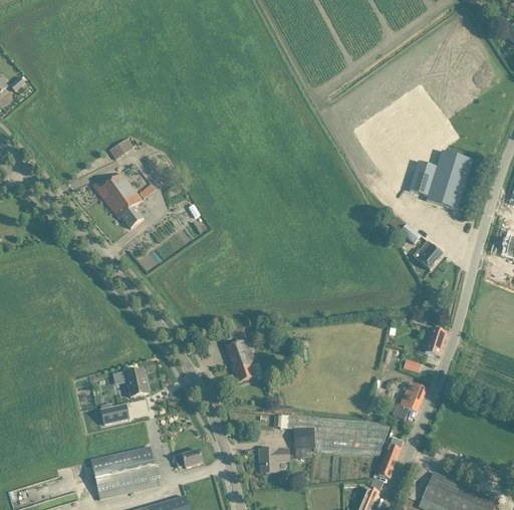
[(25,81),(20,75),(11,84),(16,89),(25,81)]
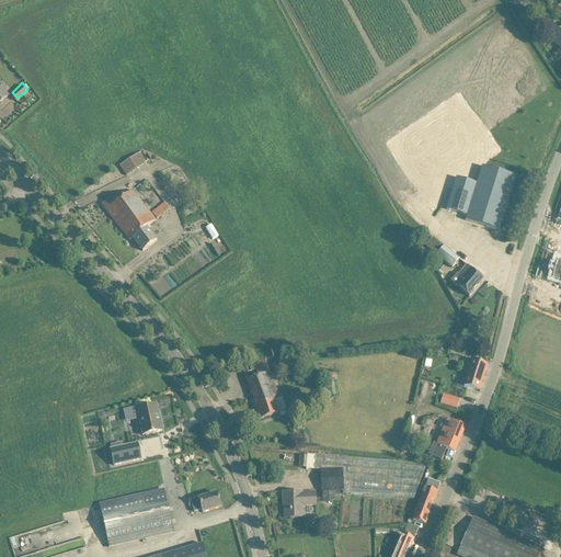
[(145,160),(138,150),(119,162),(126,172),(145,160)]
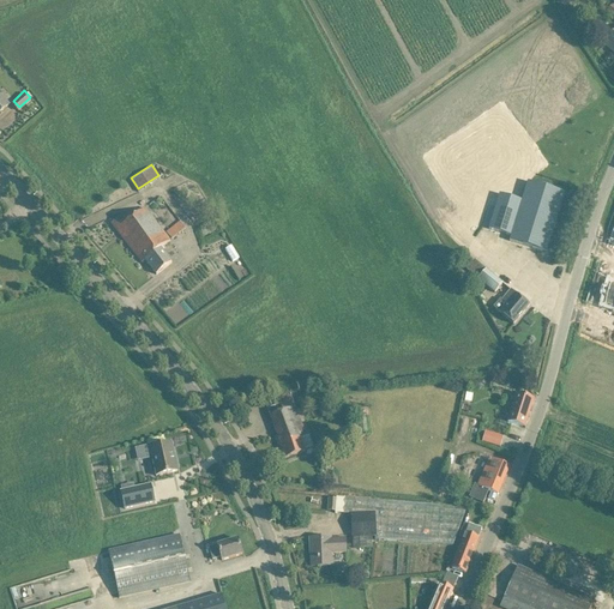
[(564,190),(553,186),(528,179),(522,198),(511,233),(510,237),(546,248),(564,190)]
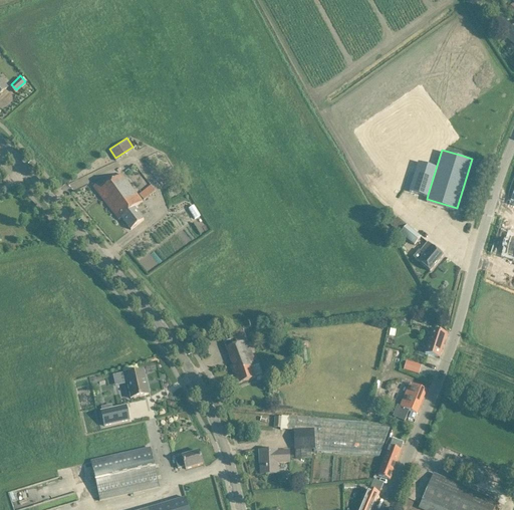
[(428,195),(437,166),(418,161),(409,190),(428,195)]
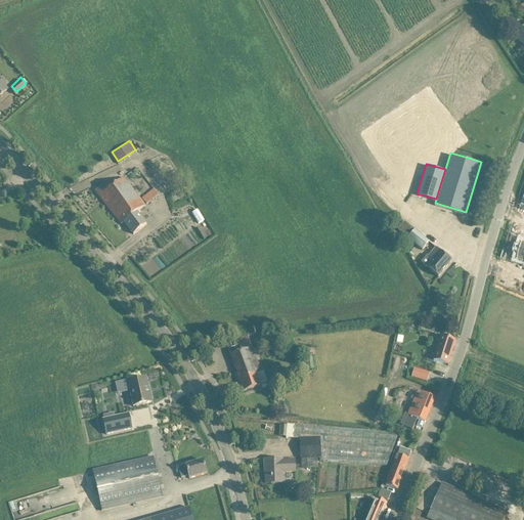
[(102,181),(94,187),(122,221),(124,219),(133,231),(141,225),(146,221),(137,209),(145,203),(140,197),(123,175),(112,184),(106,178),(102,181)]
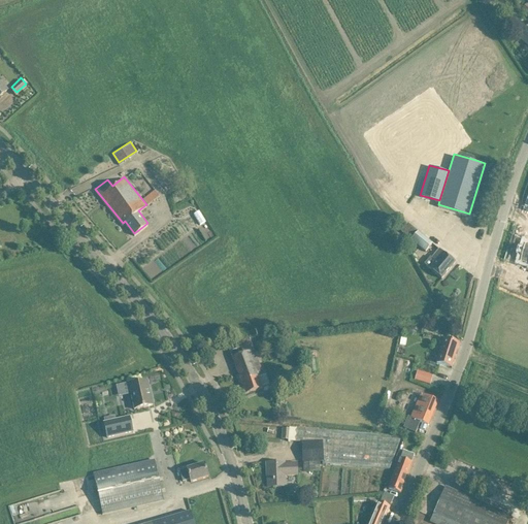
[(155,187),(143,196),(149,202),(160,193),(155,187)]
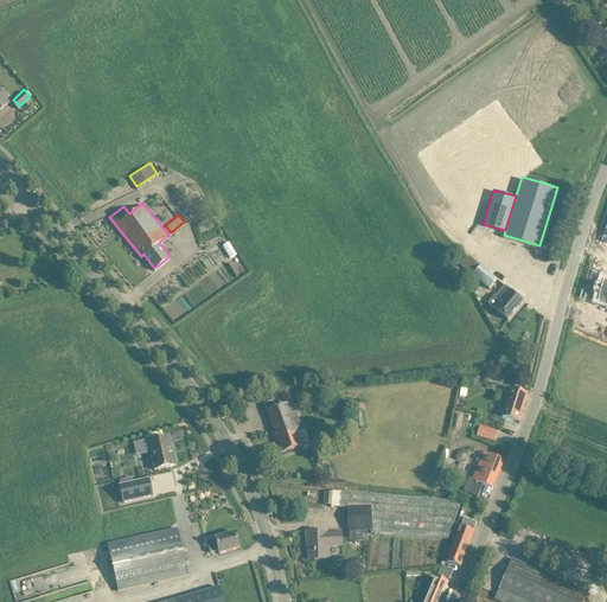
[(230,238),(236,251),(244,248),(238,235),(230,238)]
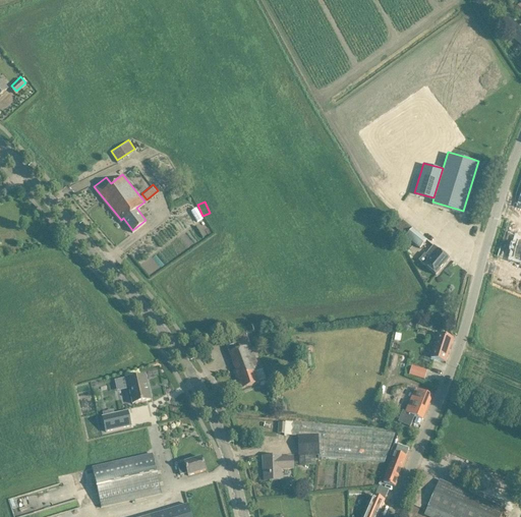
[(402,217),(396,225),(406,233),(412,226),(402,217)]
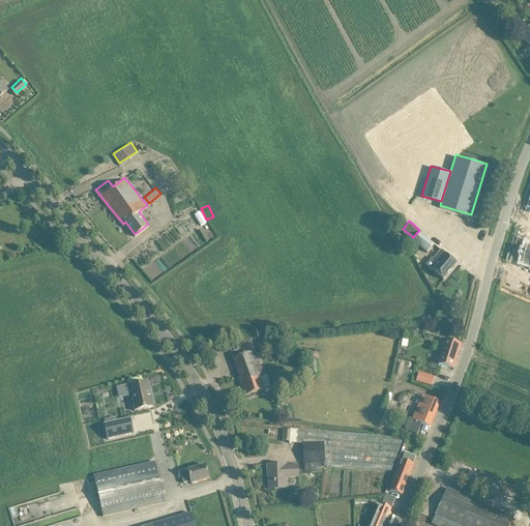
[(419,230),(413,237),(427,250),(434,241),(419,230)]
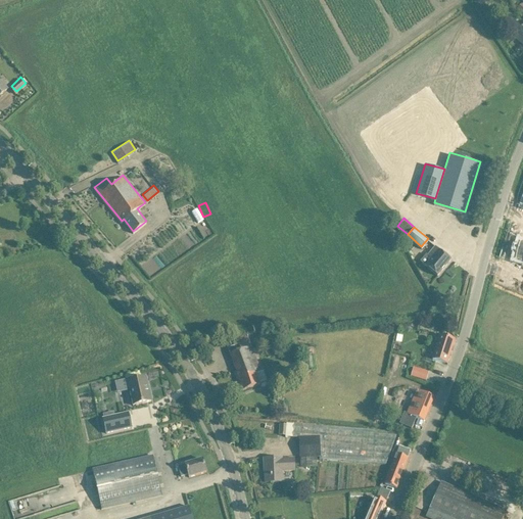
[(522,241),(511,237),(503,260),(522,268),(522,241)]
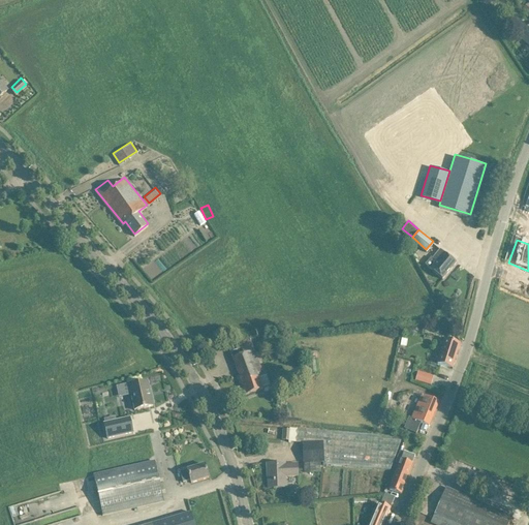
[(431,254),(425,261),(430,267),(434,270),(442,276),(456,260),(447,254),(440,247),(433,255),(431,254)]
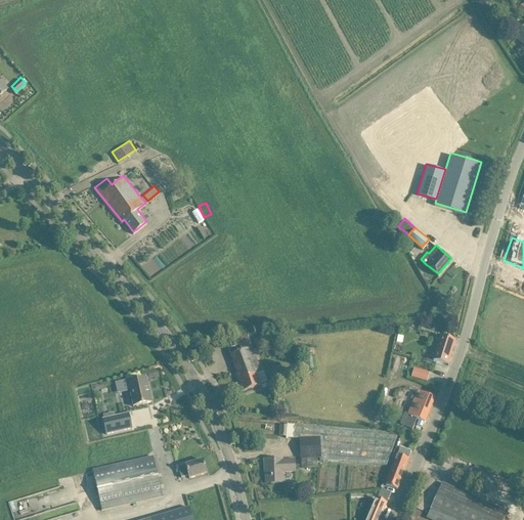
[(441,334),(433,357),(447,362),(455,338),(445,335),(441,334)]
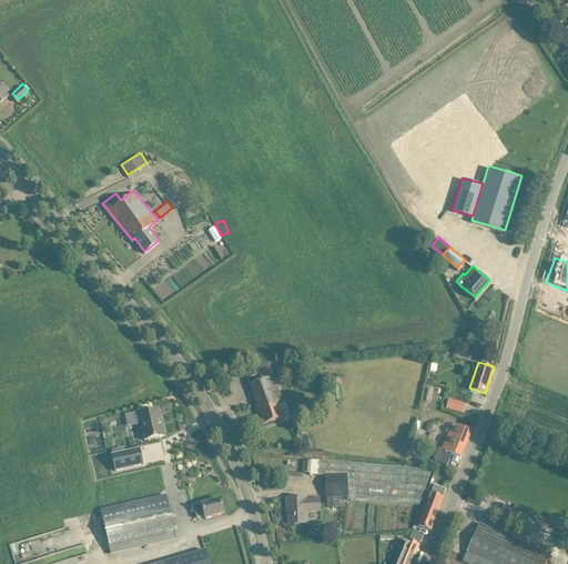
[(257,371),(247,374),(264,422),(274,418),(282,415),(282,413),(290,410),(285,400),(283,400),(280,391),(270,366),(257,371)]
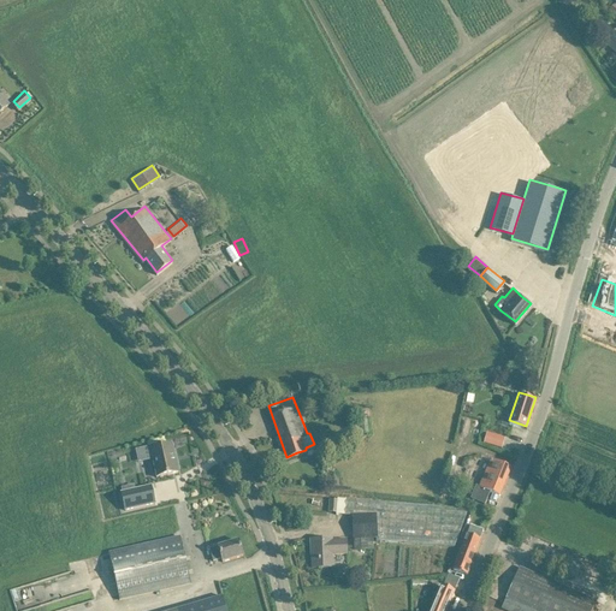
[(520,437),(521,431),(519,429),(519,431),(505,427),(504,432),(520,437)]
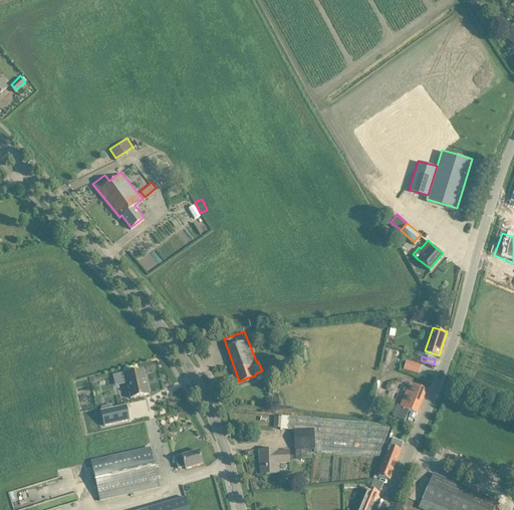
[(407,358),(404,366),(419,371),(421,364),(416,363),(417,361),(407,358)]
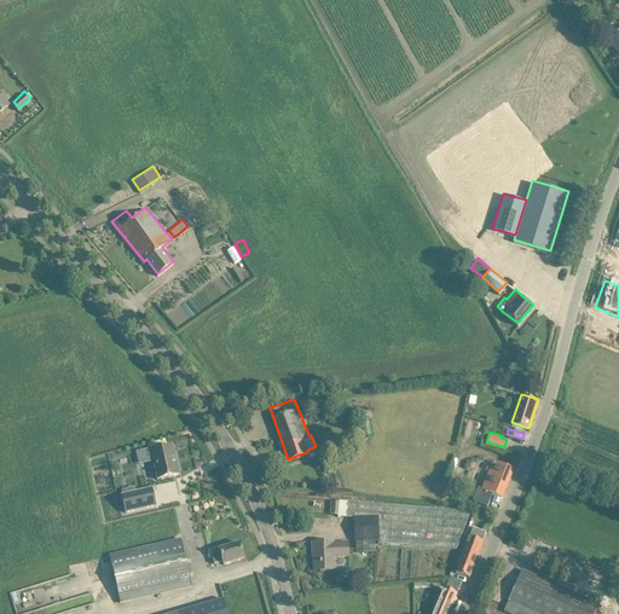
[(149,445),(137,449),(139,461),(150,458),(154,458),(157,476),(167,474),(179,471),(173,444),(161,446),(149,449),(149,445)]
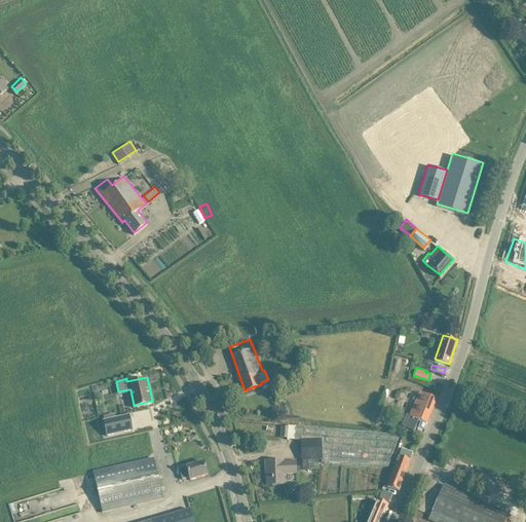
[(436,397),(426,393),(419,389),(410,413),(406,411),(401,423),(414,429),(418,417),(426,421),(436,397)]
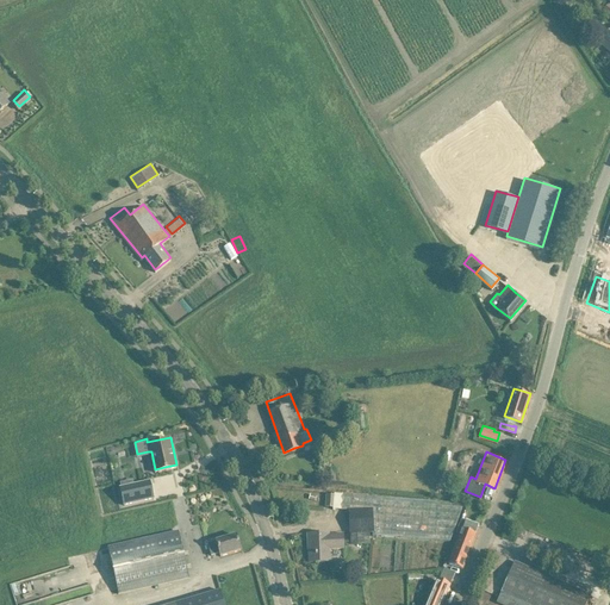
[(439,475),(435,491),(446,494),(449,478),(439,475)]
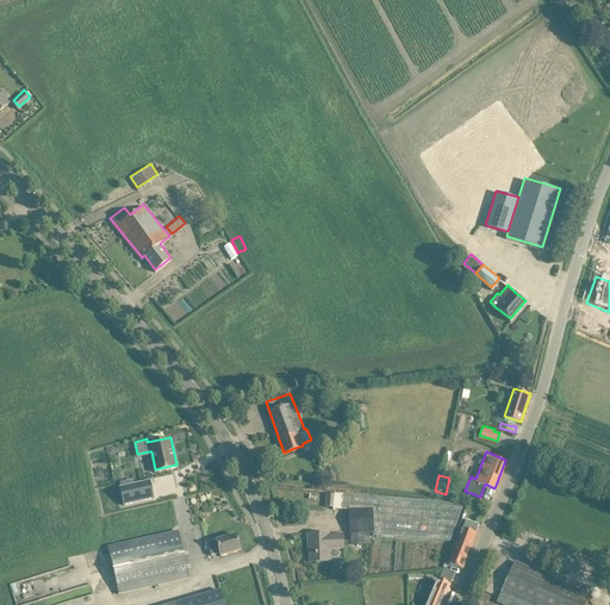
[(120,484),(120,485),(124,501),(154,496),(150,478),(134,481),(120,484)]
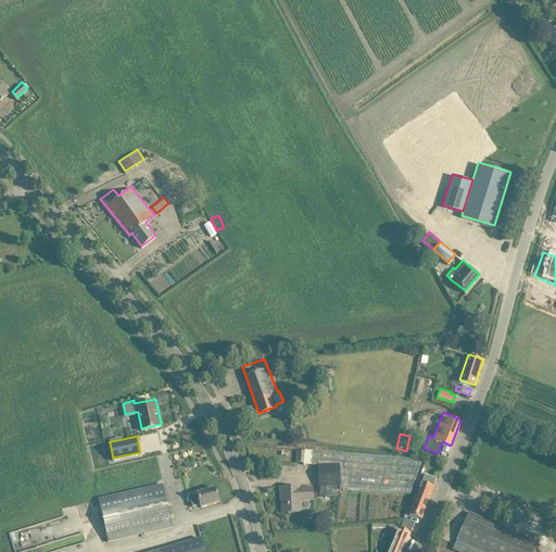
[(424,458),(313,449),(312,463),(317,463),(339,462),(340,483),(340,484),(340,485),(409,491),(424,458)]
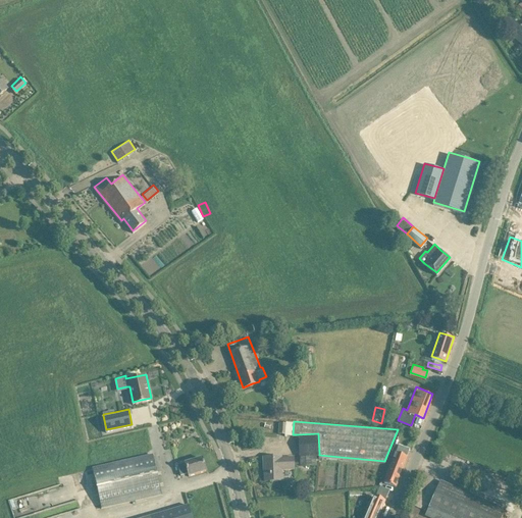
[(318,433),(298,434),(300,463),(317,462),(316,454),(319,454),(319,453),(318,433)]
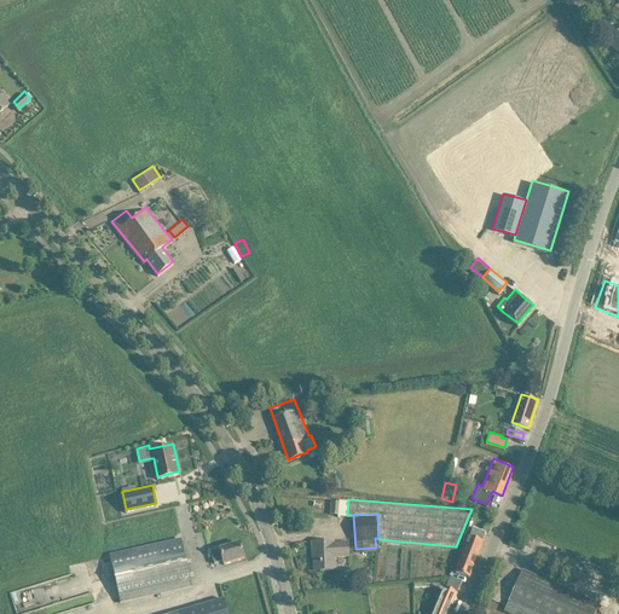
[(75,543),(86,539),(82,523),(70,526),(75,543)]
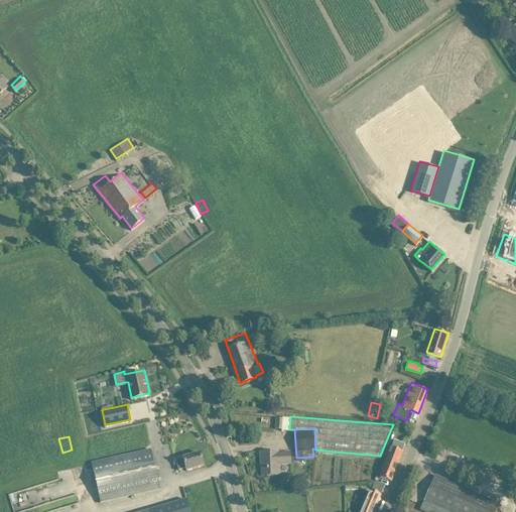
[(390,445),(380,475),(381,475),(391,479),(402,450),(401,450),(405,441),(394,437),(393,439),(390,445)]
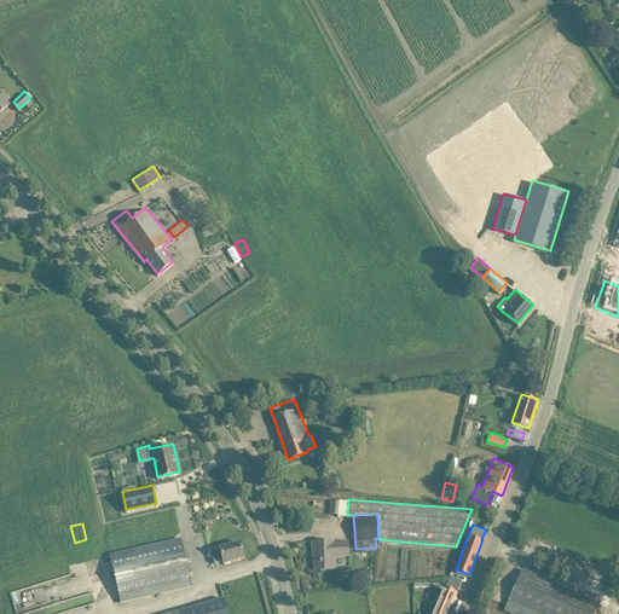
[(156,542),(110,552),(120,600),(180,586),(192,583),(181,536),(156,542)]
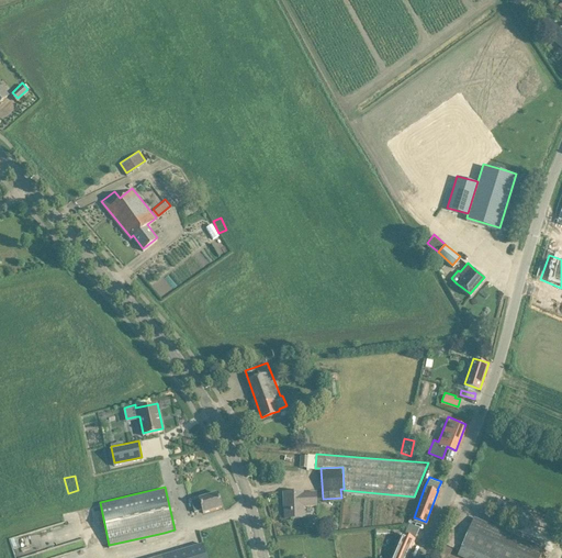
[(199,497),(191,499),(194,510),(202,508),(203,511),(222,504),(217,490),(199,497)]
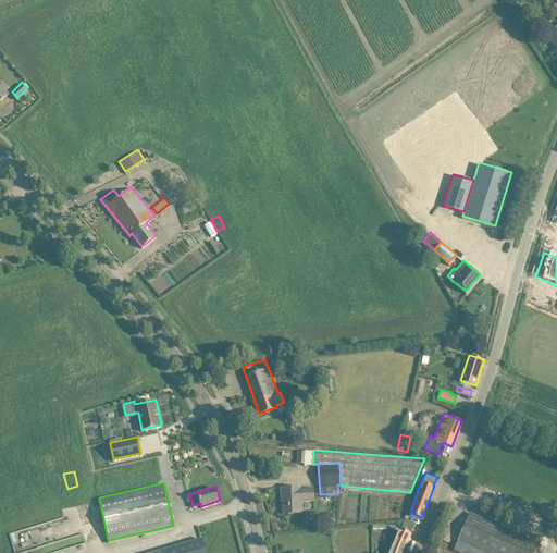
[(300,486),(293,486),(282,486),(283,512),(301,511),(300,499),(313,499),(313,487),(300,487),(300,486)]
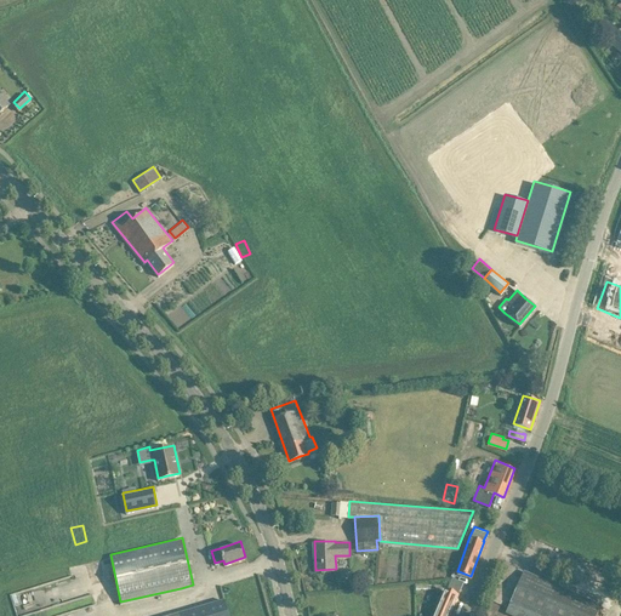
[(594,615),(600,603),(535,574),(524,569),(511,599),(506,610),(519,615),(594,615)]
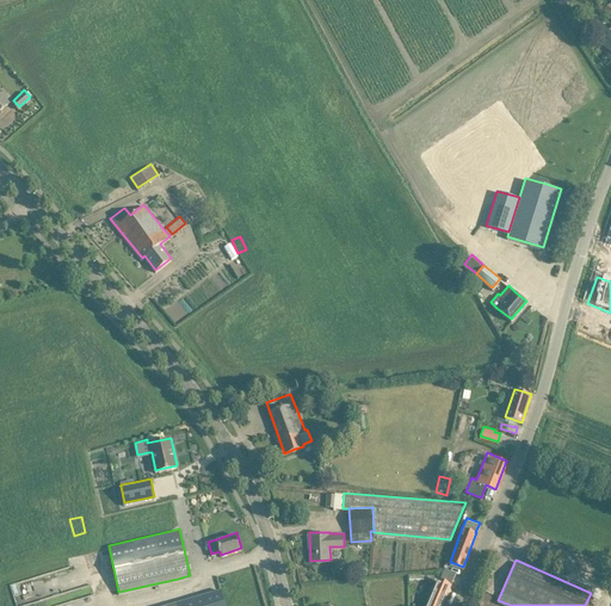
[(456,572),(445,567),(444,566),(440,575),(452,581),(456,572)]
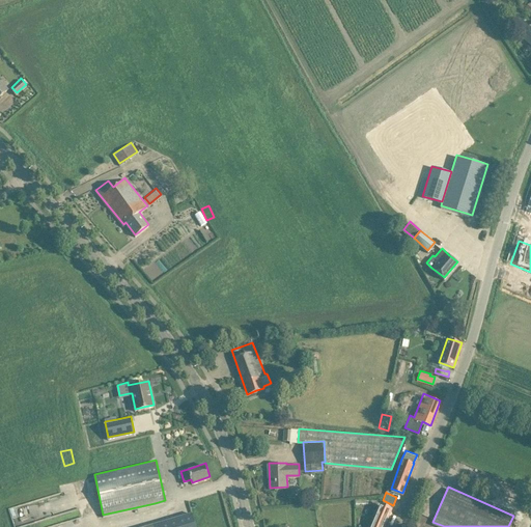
[(78,503),(76,498),(71,499),(70,497),(59,501),(62,508),(78,503)]
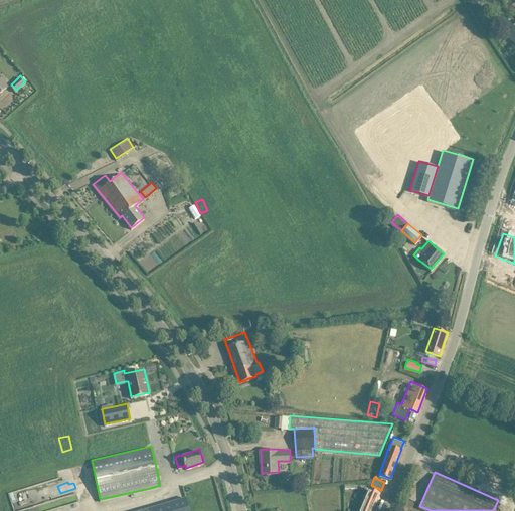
[(371,510),(379,492),(370,488),(369,488),(358,510),(371,510)]
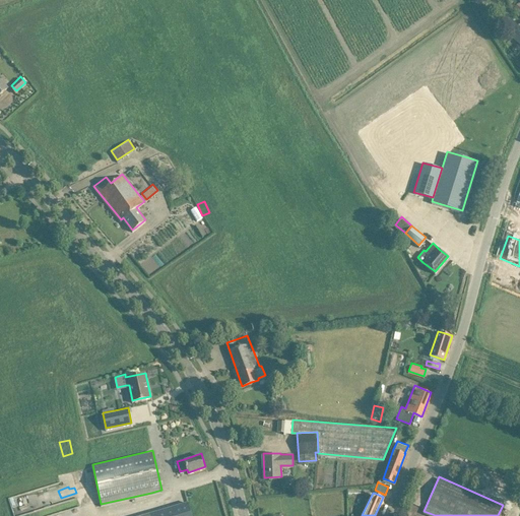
[(80,515),(90,515),(84,500),(76,503),(80,515)]
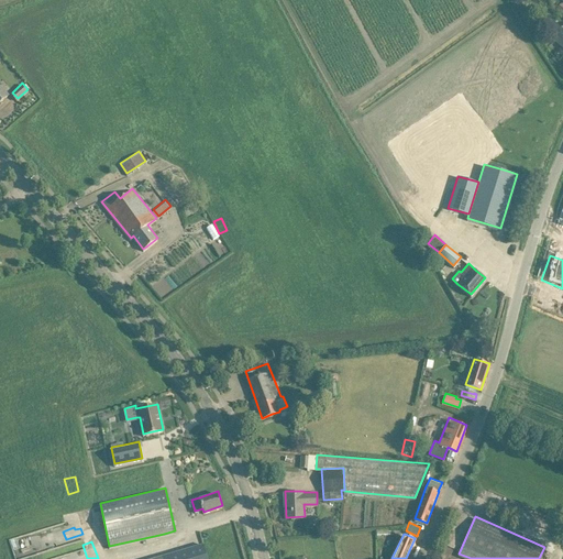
[(208,558),(203,543),(192,546),(147,558),(208,558)]
